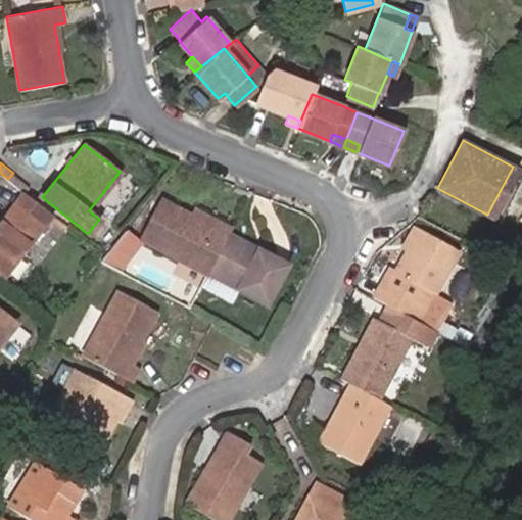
[(492,217),(517,169),(513,167),(487,215),(492,217)]
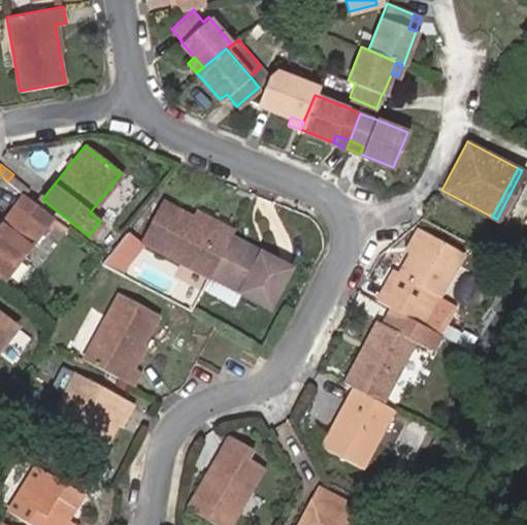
[(0,275),(3,277),(53,216),(24,193),(0,223),(0,275)]
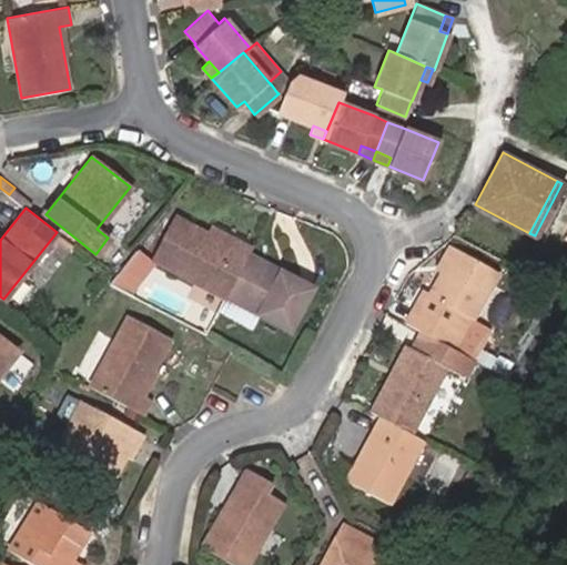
[(249,251),(251,246),(234,239),(231,245),(208,233),(175,215),(152,259),(224,296),(225,295),(249,251)]
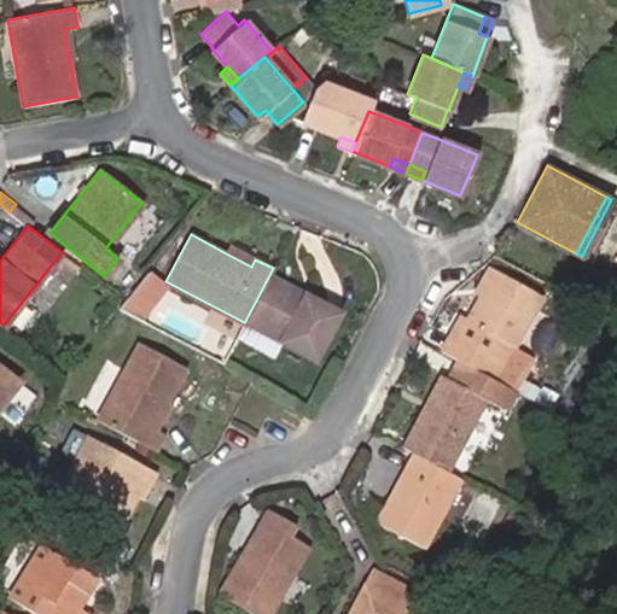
[(255,259),(230,245),(226,253),(251,267),(255,259)]
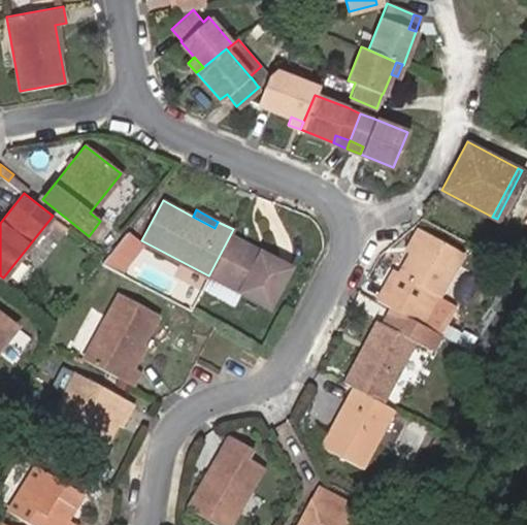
[(407,253),(420,230),(415,228),(403,250),(407,253)]
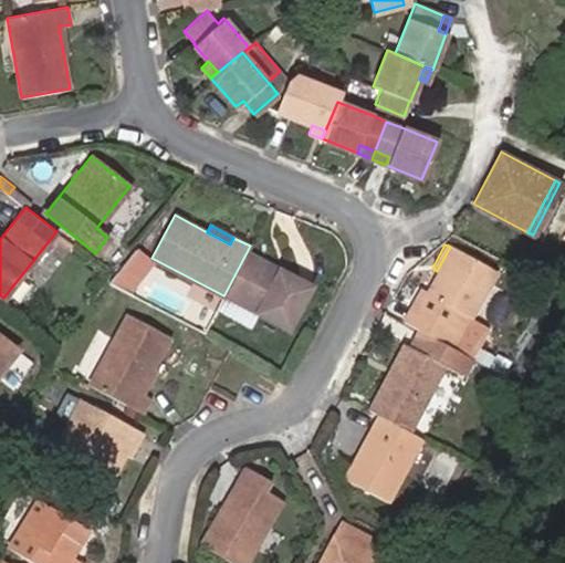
[(453,347),(494,270),(450,247),(437,271),(427,291),(421,288),(404,322),(418,329),(453,347)]
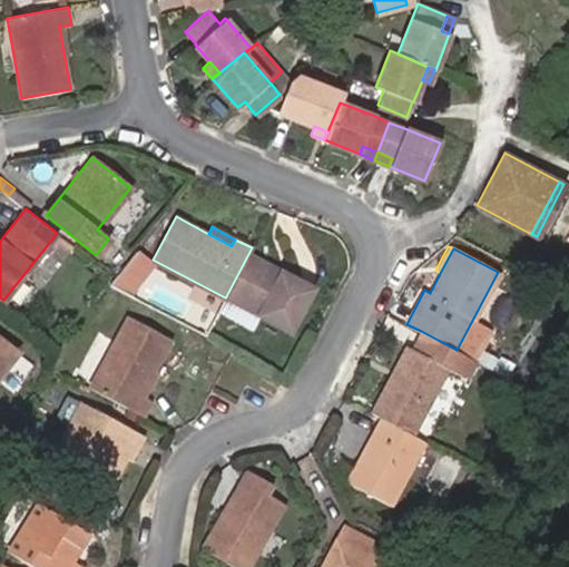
[(293,332),(316,289),(249,252),(226,296),(293,332)]
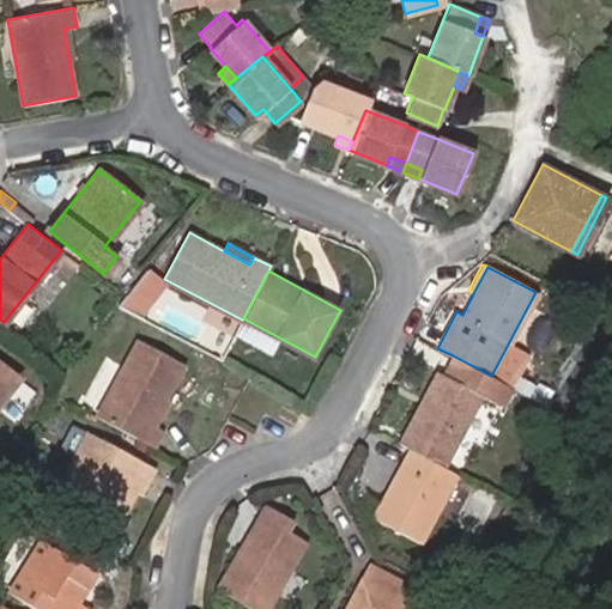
[(141,315),(156,294),(138,282),(123,303),(141,315)]
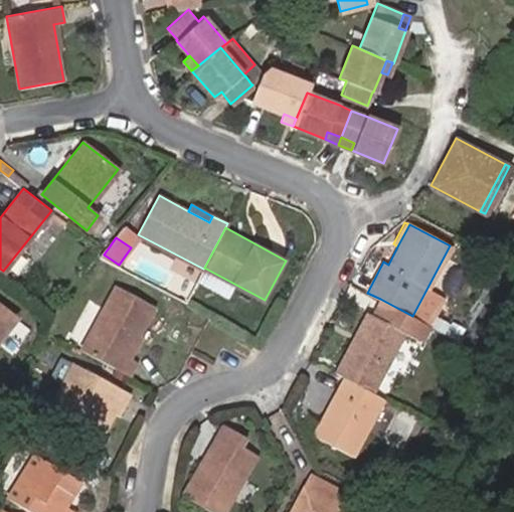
[(137,361),(127,356),(155,305),(115,284),(79,349),(129,375),(137,361)]
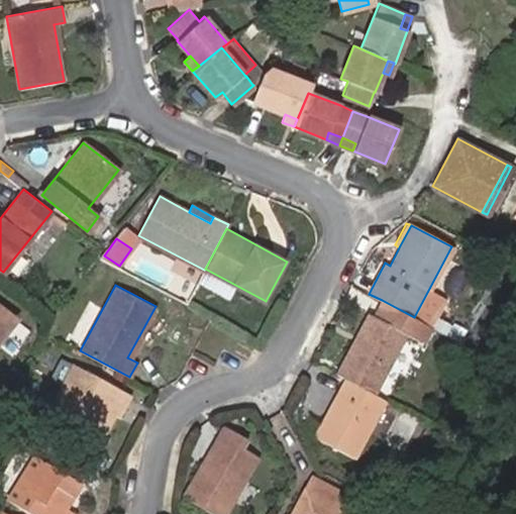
[(373,393),(405,331),(422,340),(430,326),(414,317),(382,300),(374,315),(369,312),(336,374),(344,378),(373,393)]
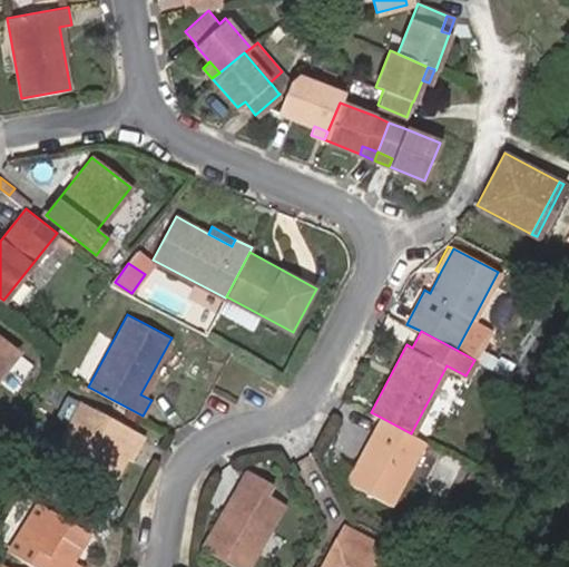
[(0,374),(17,352),(0,339),(0,374)]
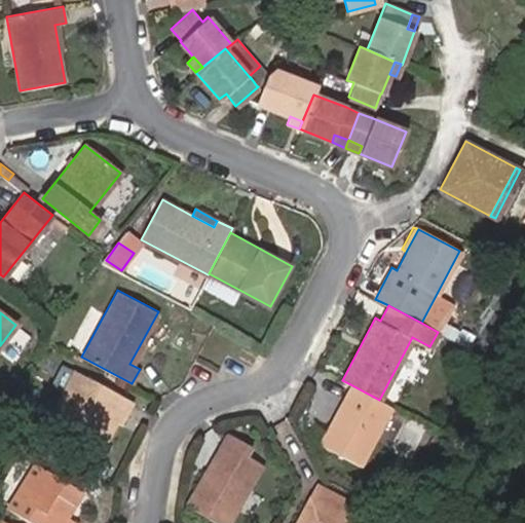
[(124,416),(133,401),(74,369),(48,416),(104,446),(116,422),(115,421),(120,413),(124,416)]
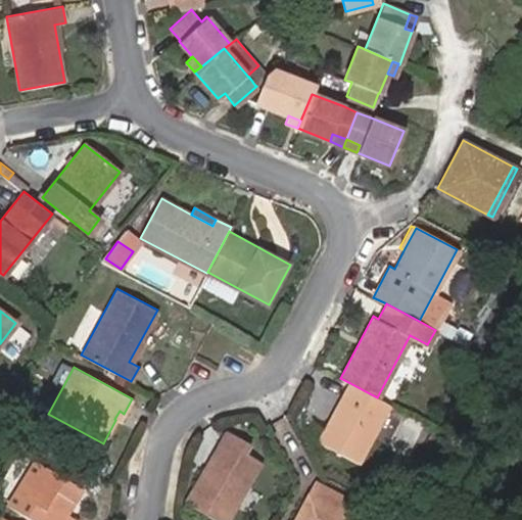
[(358,463),(389,404),(377,397),(348,382),(317,441),(358,463)]
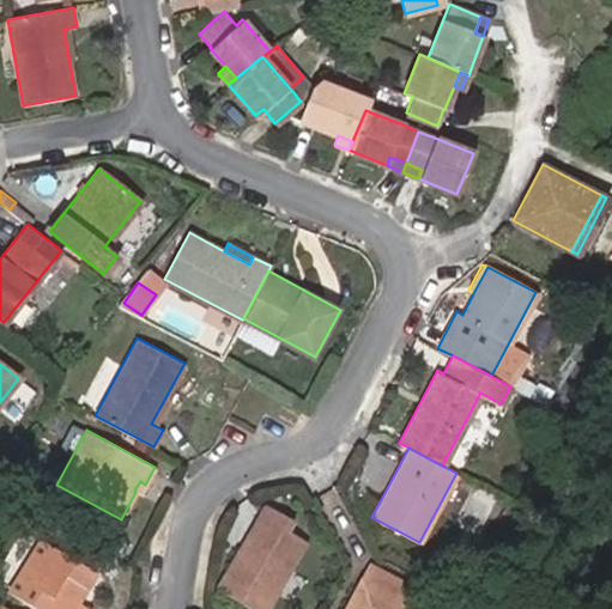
[(140,493),(145,485),(140,481),(134,491),(135,492),(140,493)]
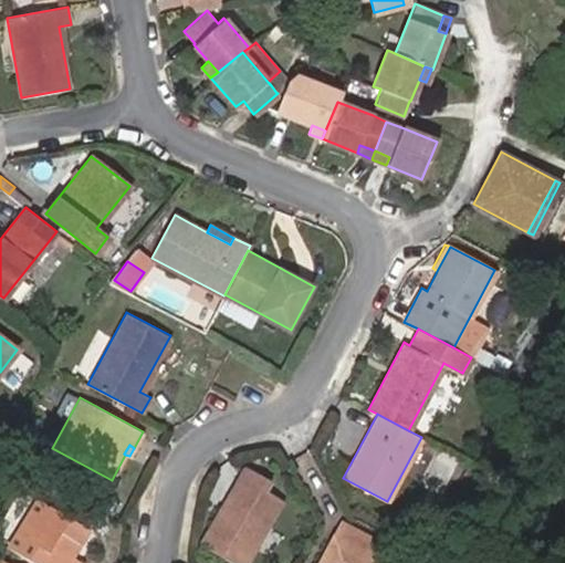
[(232,562),(244,562),(282,499),(264,489),(270,480),(246,465),(199,543),(232,562)]
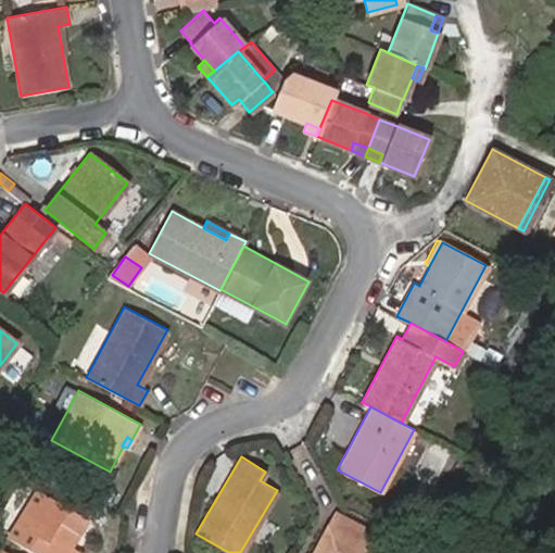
[(8,537),(34,552),(66,552),(61,550),(65,543),(70,547),(86,519),(37,489),(8,537)]
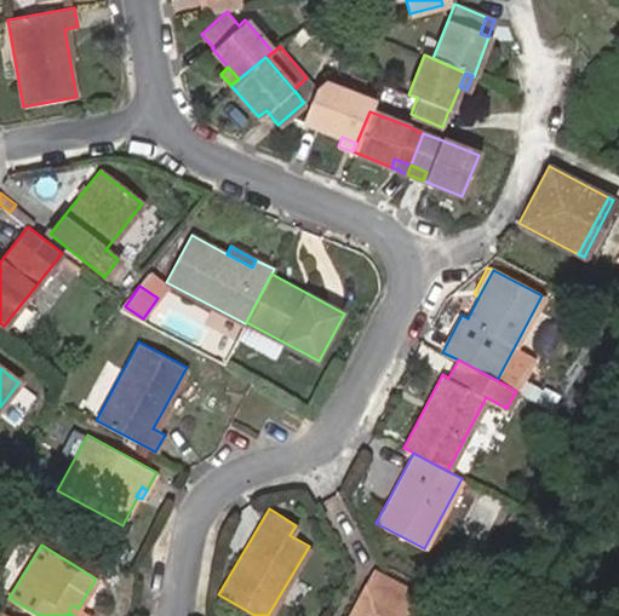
[(416,615),(418,612),(417,611),(425,597),(373,570),(366,583),(365,583),(348,615),(416,615)]
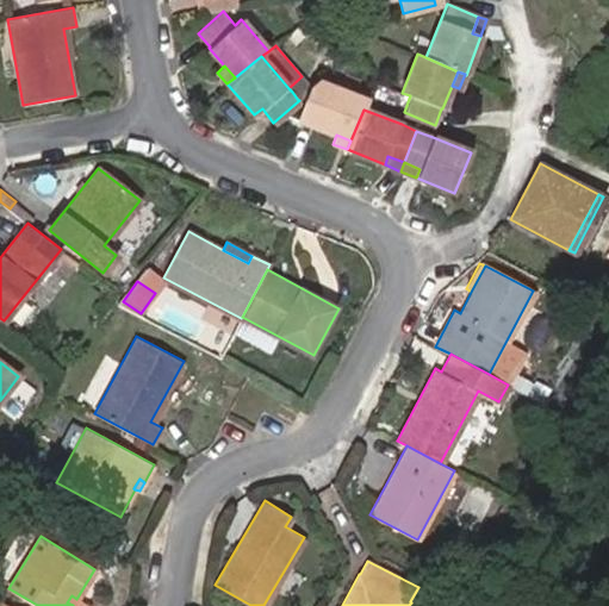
[(67,603),(73,605),(87,605),(88,605),(76,599),(72,595),(67,603)]
